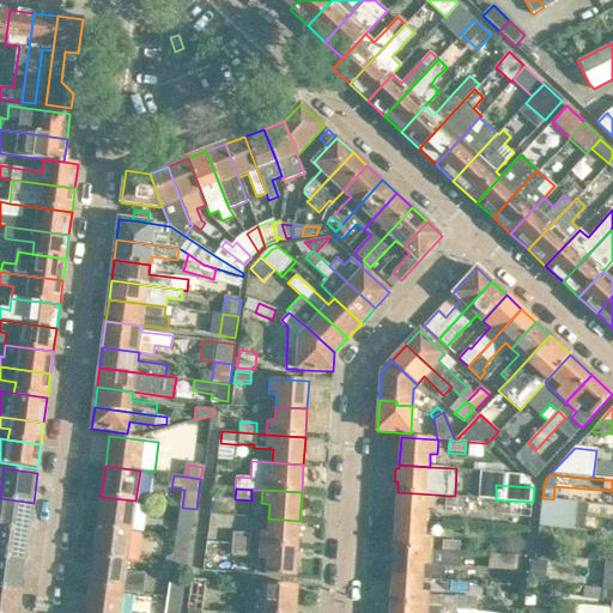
[(398,492),(395,521),(425,522),(426,509),(434,510),(435,495),(398,492)]
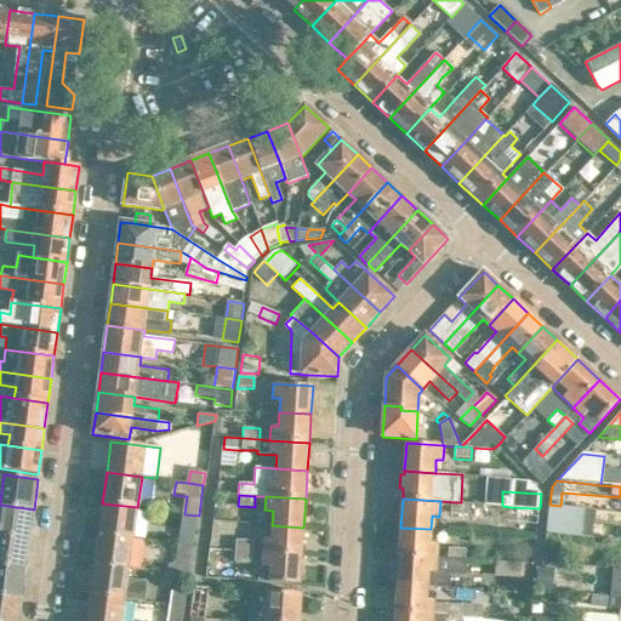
[(469,513),(469,503),(454,502),(453,512),(469,513)]
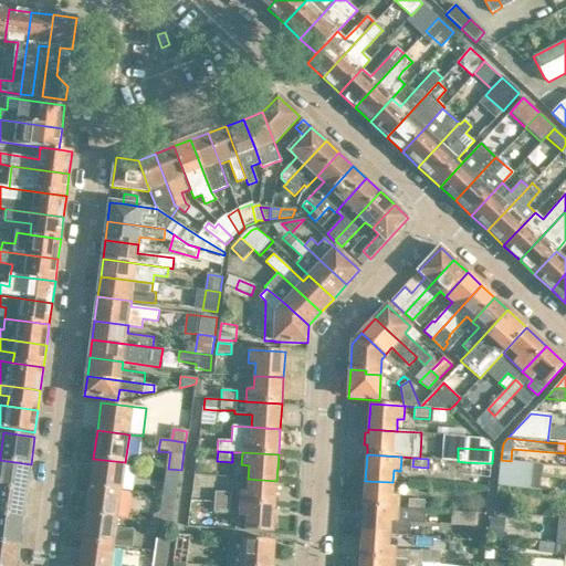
[(93,459),(90,485),(122,490),(125,462),(93,459)]
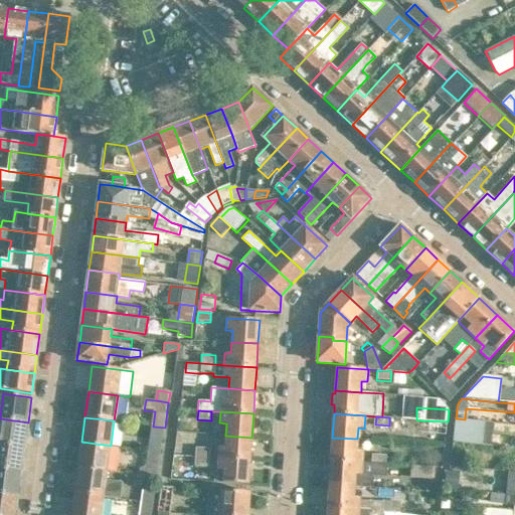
[(0,444),(25,448),(28,422),(0,418),(0,444)]
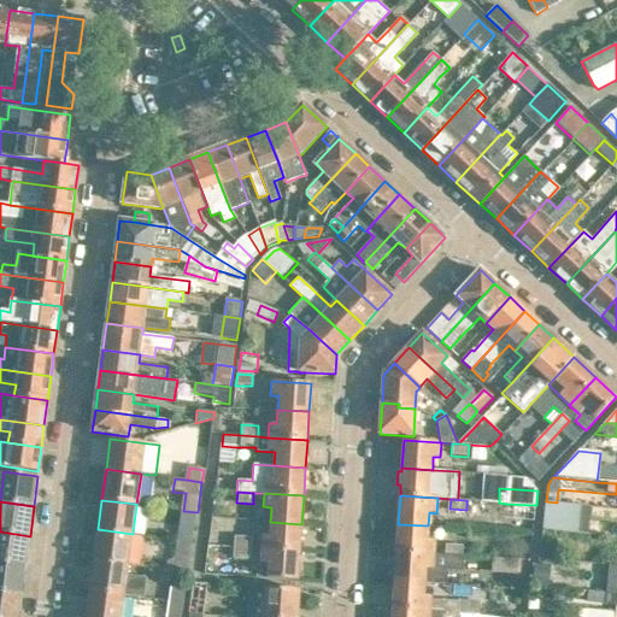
[(544,529),(577,533),(581,505),(557,503),(546,501),(544,529)]
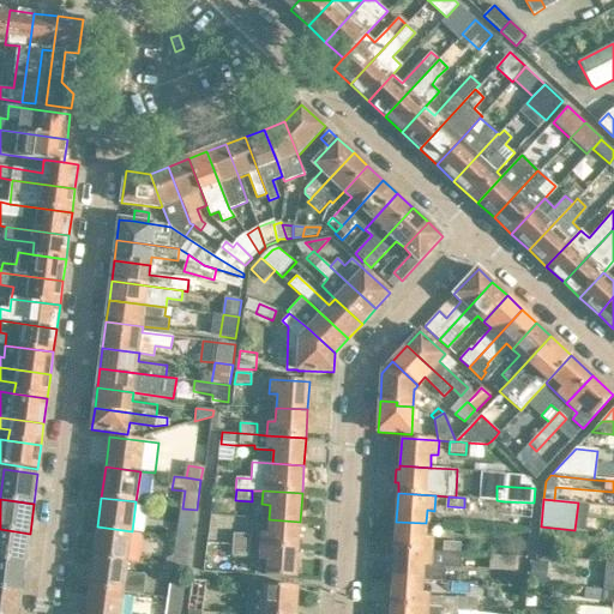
[(182,509),(178,537),(192,540),(197,510),(182,509)]
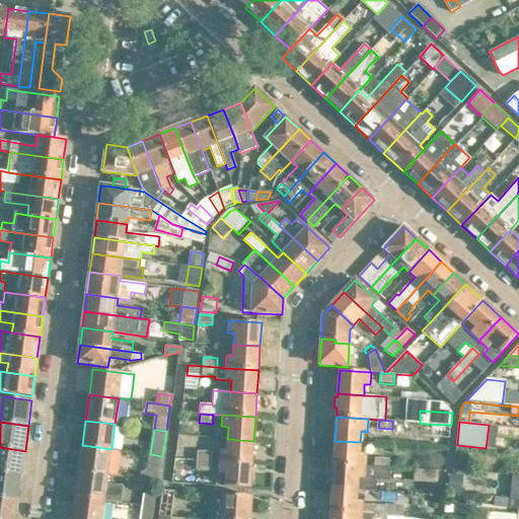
[(220,450),(219,462),(252,464),(253,441),(227,439),(226,450),(220,450)]
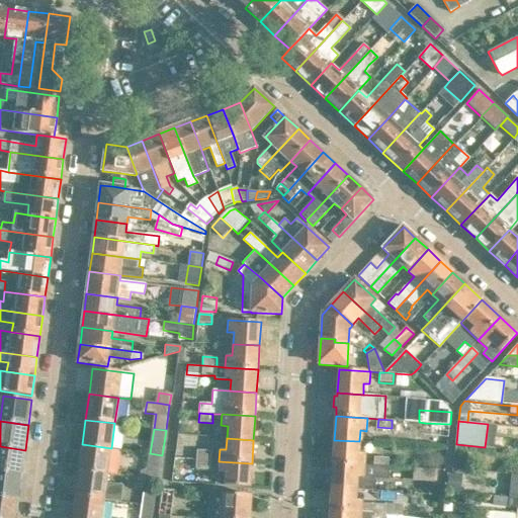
[(334,440),(333,463),(364,465),(365,453),(359,453),(359,441),(334,440)]
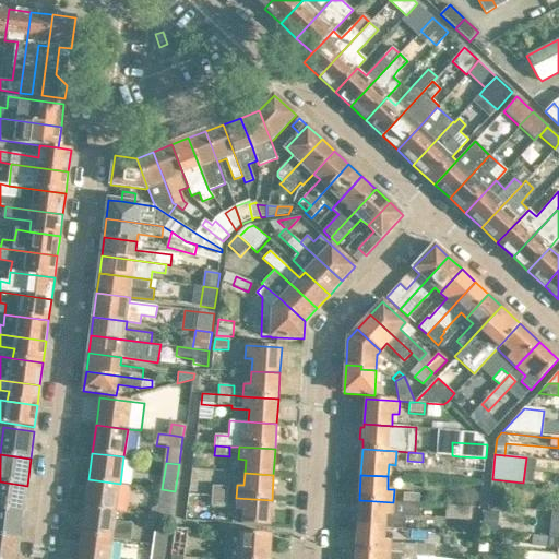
[(116,512),(120,484),(88,479),(85,508),(116,512)]
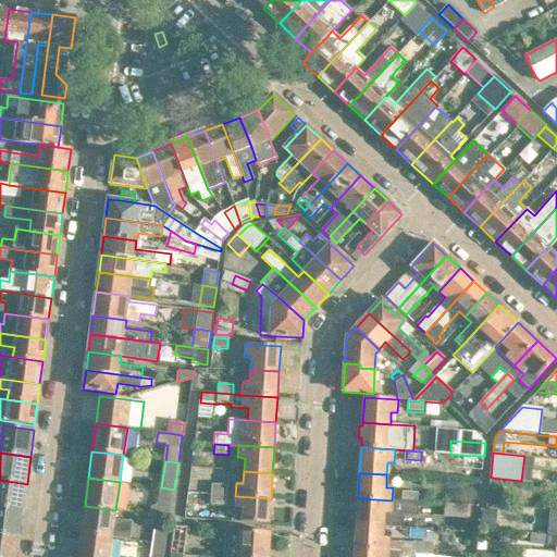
[(0,506),(23,509),(27,484),(0,480),(0,506)]
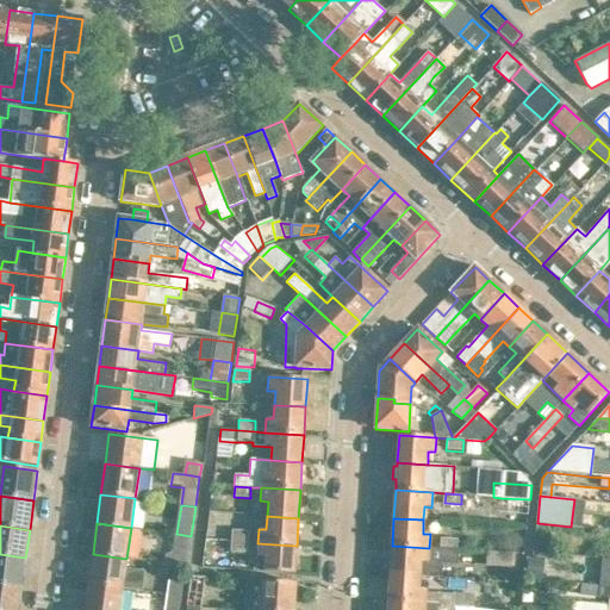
[(231,530),(230,541),(248,542),(248,531),(231,530)]
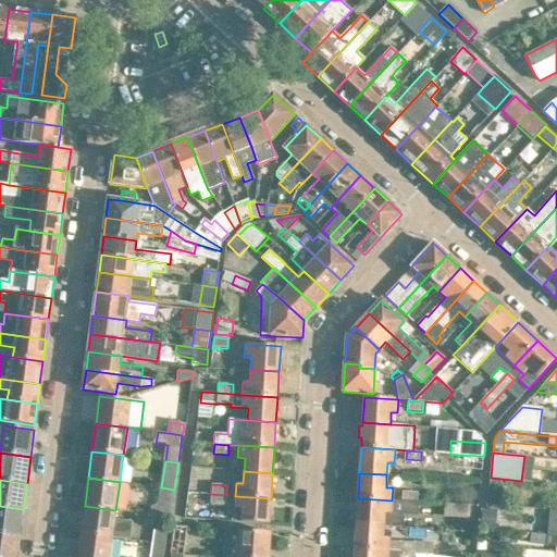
[(161,487),(159,503),(172,505),(174,490),(161,487)]
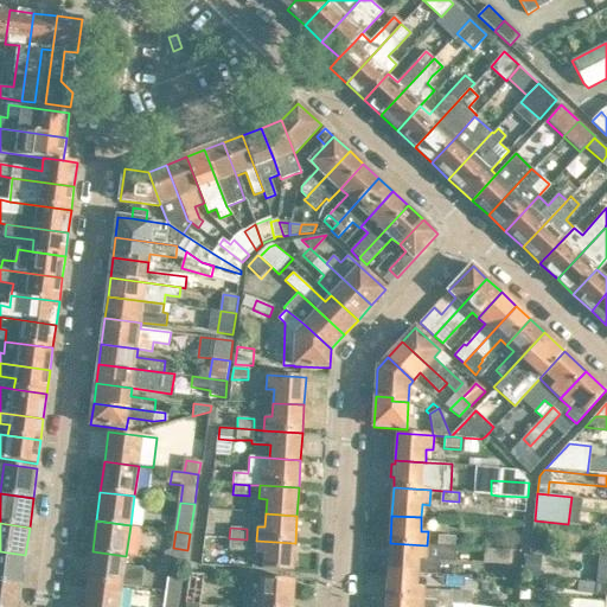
[(440,545),(454,547),(455,536),(440,536),(440,545)]
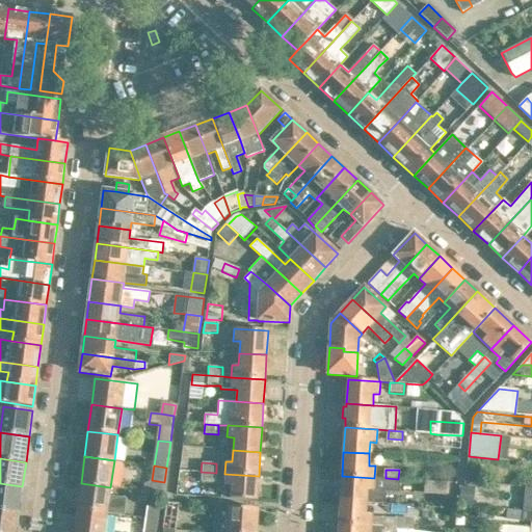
[(201,472),(201,481),(215,482),(216,473),(201,472)]
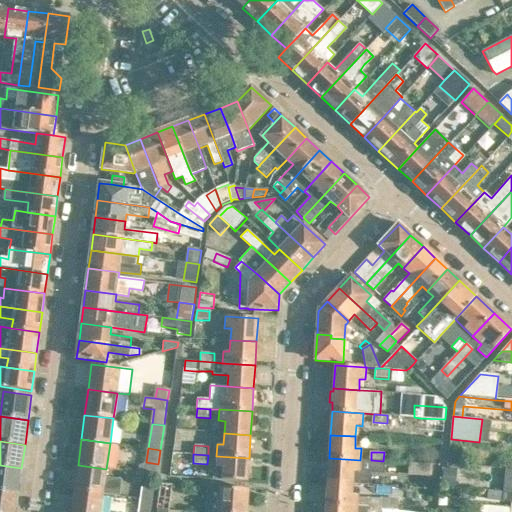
[(216,456),(215,466),(222,467),(221,480),(247,482),(249,458),(216,456)]
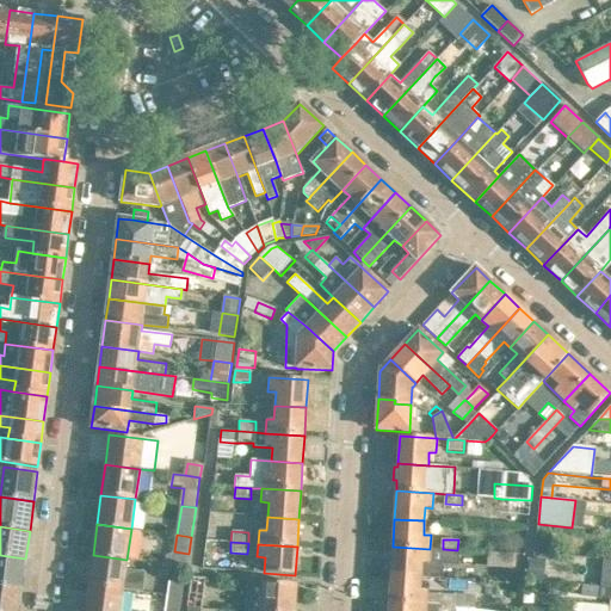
[(390,574),(421,576),(442,578),(442,563),(457,563),(457,550),(443,549),(430,549),(393,547),(390,574)]
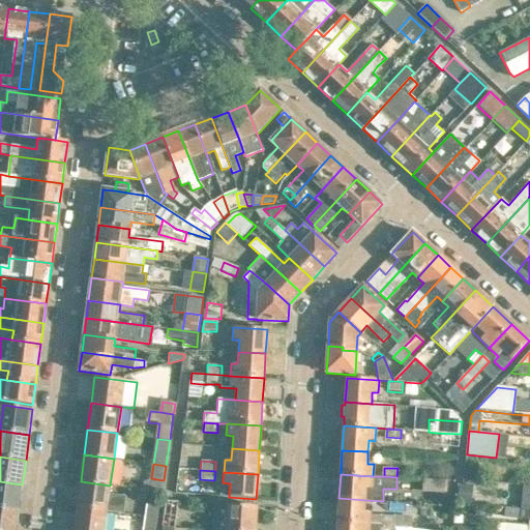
[(424,479),(424,494),(446,495),(447,480),(424,479)]
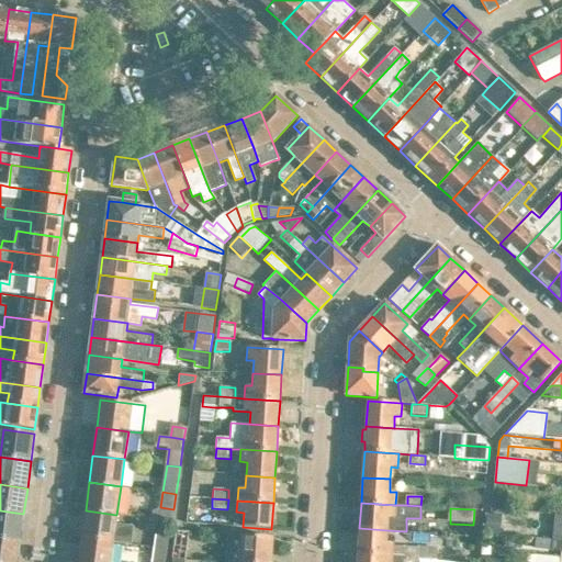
[(0,539),(20,542),(23,514),(0,510),(0,539)]
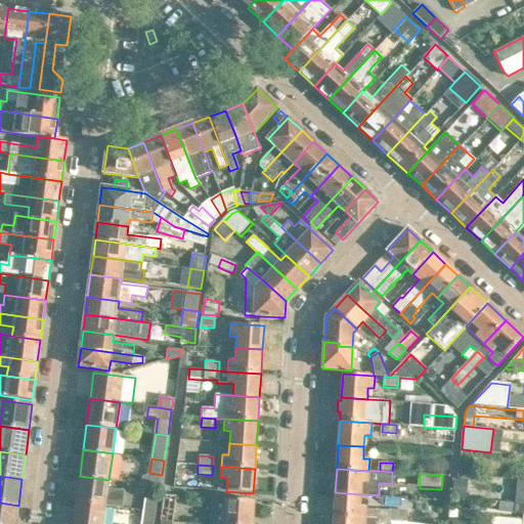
[(80,476),(76,501),(105,505),(122,508),(124,491),(107,488),(108,480),(80,476)]
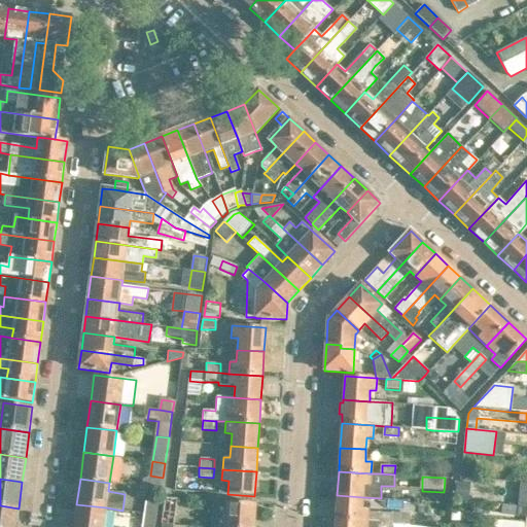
[(455,482),(453,499),(467,500),(469,483),(455,482)]
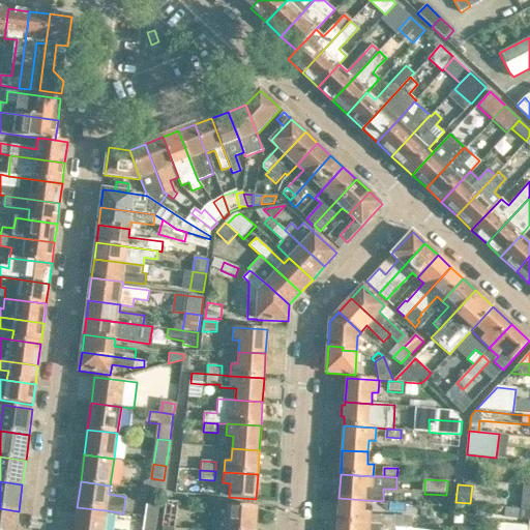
[(339,498),(337,523),(370,525),(371,512),(364,512),(365,500),(339,498)]
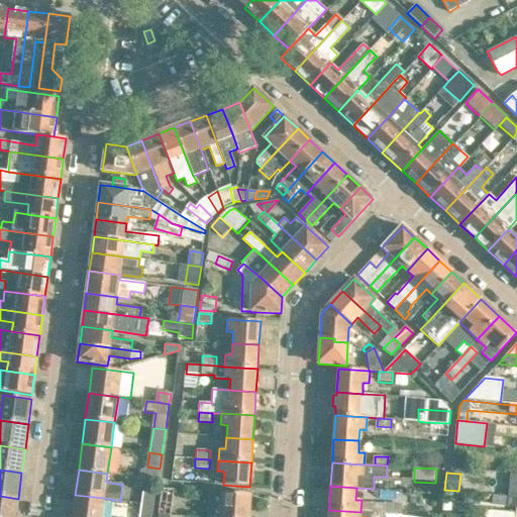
[(158,515),(171,516),(175,489),(162,488),(158,515)]
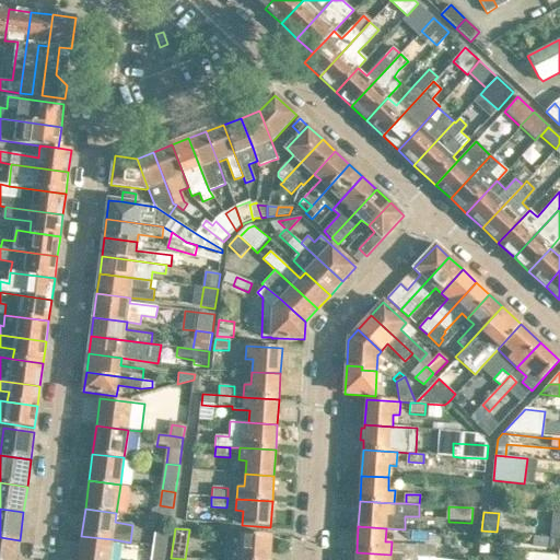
[(223,559),(270,559),(272,536),(225,533),(223,559)]
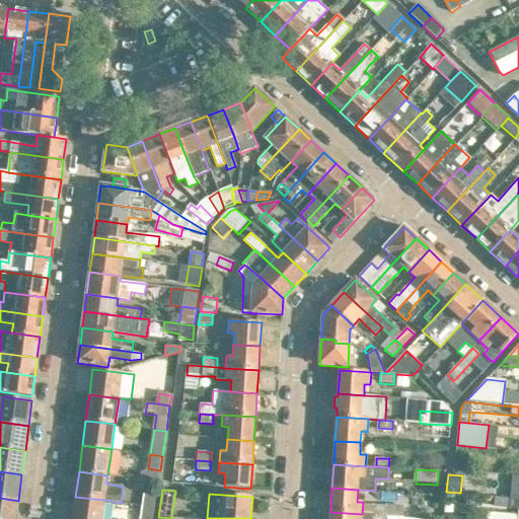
[(144,495),(143,506),(155,507),(156,497),(144,495)]
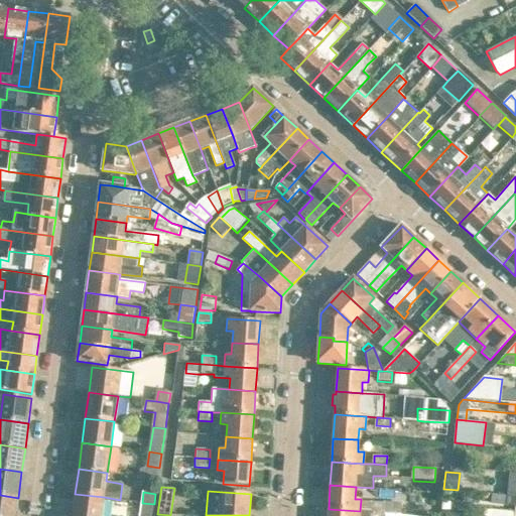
[(101,515),(104,497),(75,494),(72,515),(101,515)]
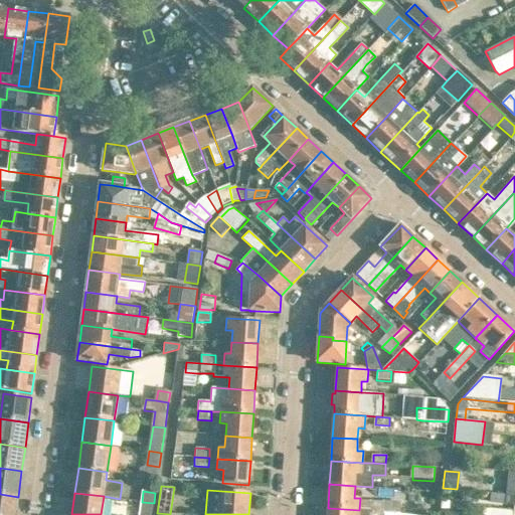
[(15,514),(18,497),(0,494),(0,514),(15,514)]
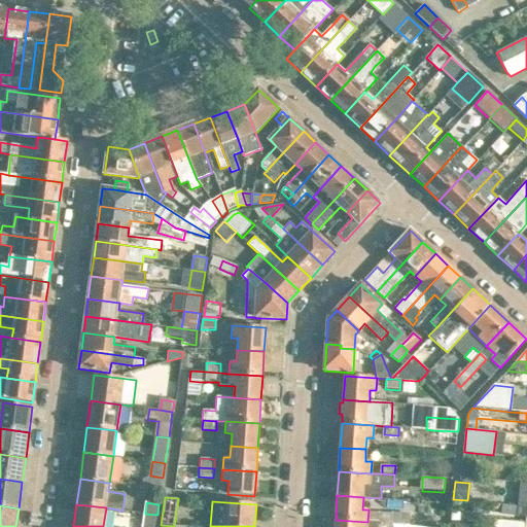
[(379,513),(378,522),(392,523),(409,524),(410,515),(379,513)]
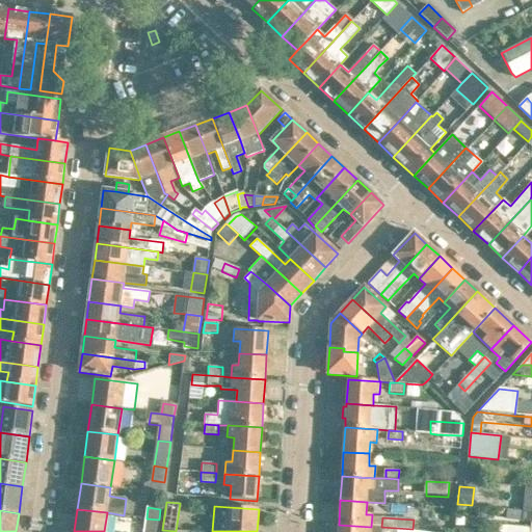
[(143,531),(157,531),(159,520),(147,519),(143,531)]
